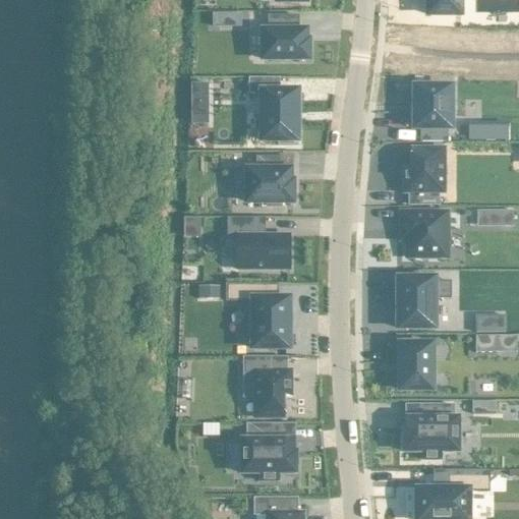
[(430,0),(431,13),(463,13),(462,0),(430,0)]
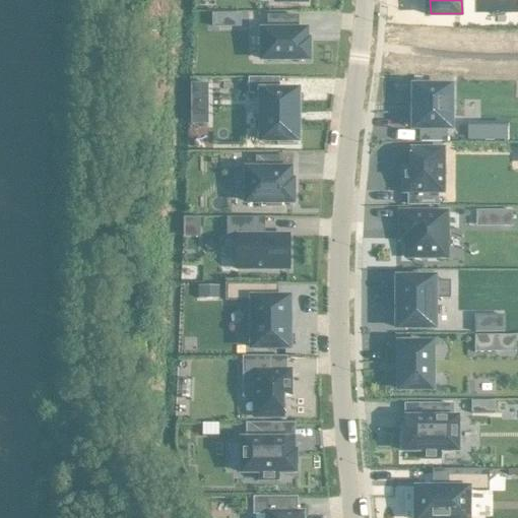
[(225,12),(214,12),(214,25),(225,25),(225,12)]
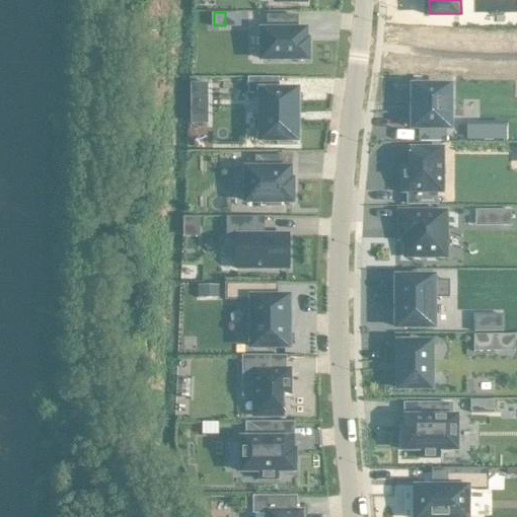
[(265,29),(265,58),(309,58),(309,41),(307,41),(307,35),(307,30),(299,30),(299,15),(270,15),(270,29),(265,29)]
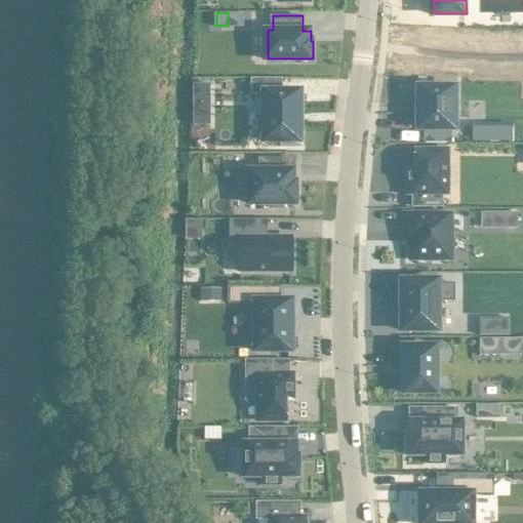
[(253,78),(253,92),(266,92),(266,141),(283,141),(283,145),(297,145),(297,141),(303,141),(302,91),(284,91),(284,78),(253,78)]
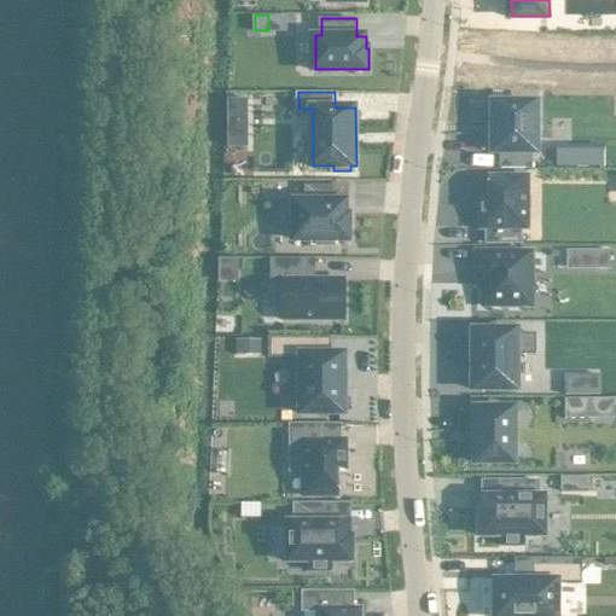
[(231,98),(230,146),(242,146),(250,146),(250,98),(243,98),(231,98)]
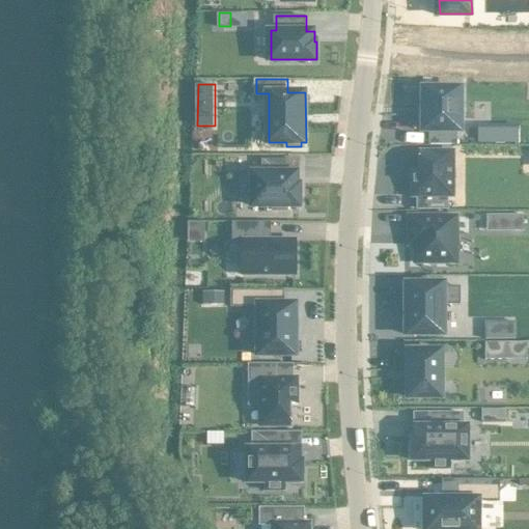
[(423,88),(423,130),(429,130),(429,143),(456,143),(456,130),(461,130),(461,88),(423,88)]
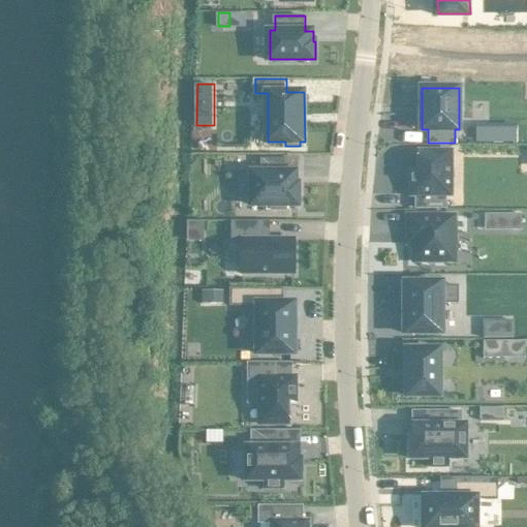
[(413,169),(413,194),(417,194),(417,207),(448,207),(448,194),(454,194),(454,150),(421,150),(421,169),(413,169)]
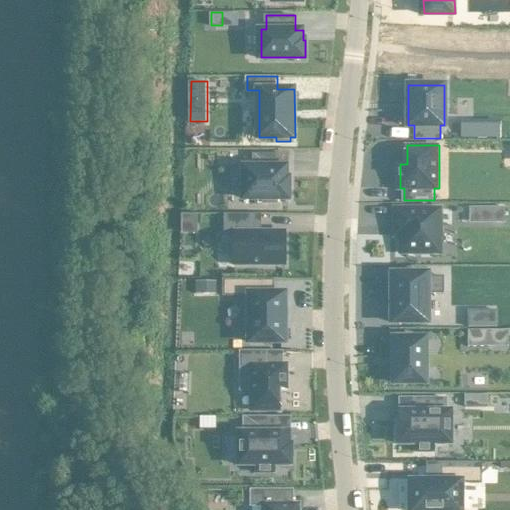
[(247,166),(247,197),(266,198),(266,202),(280,201),(280,198),(290,198),(290,178),(289,178),(289,166),(281,166),(281,154),(256,154),(256,166),(247,166)]
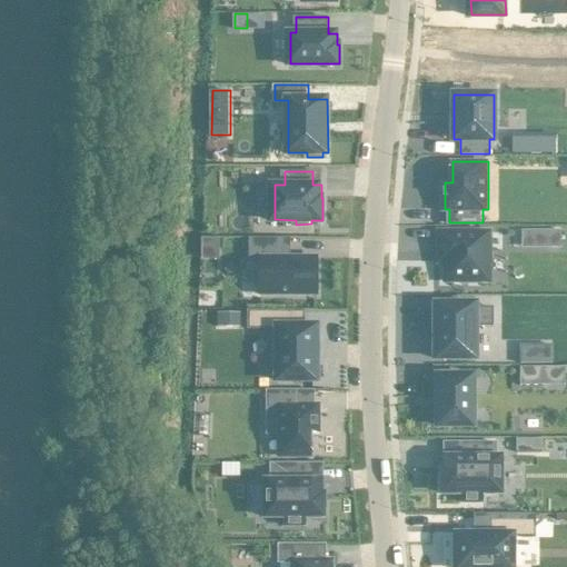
[(564,229),(550,229),(550,246),(564,246),(564,229)]
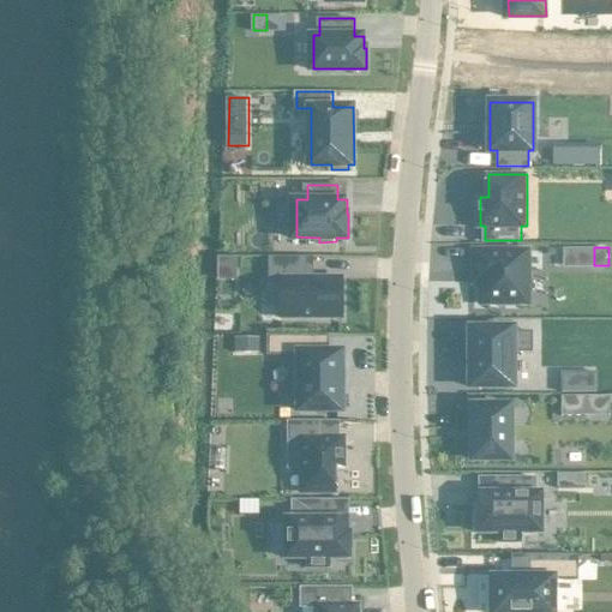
[(477,250),(477,282),(484,282),(484,303),(531,303),(531,250),(477,250)]
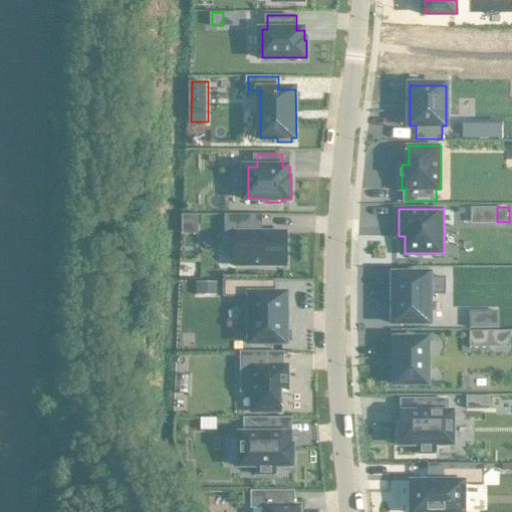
[(227,214),(227,233),(237,233),(237,264),(287,264),(287,231),(253,231),(253,214),(227,214)]
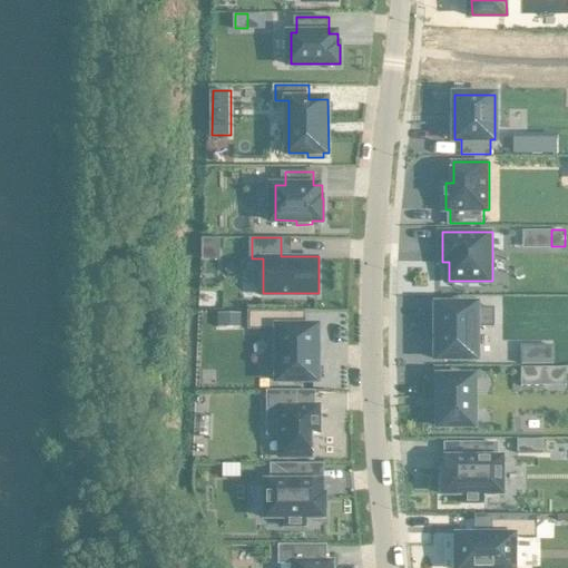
[(439,304),(439,358),(478,358),(478,304),(439,304)]
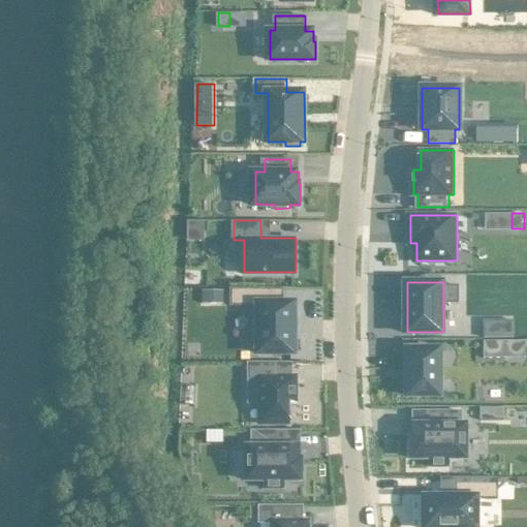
[(231,287),(231,304),(258,304),(258,352),(295,352),(295,303),(283,303),(283,287),(231,287)]
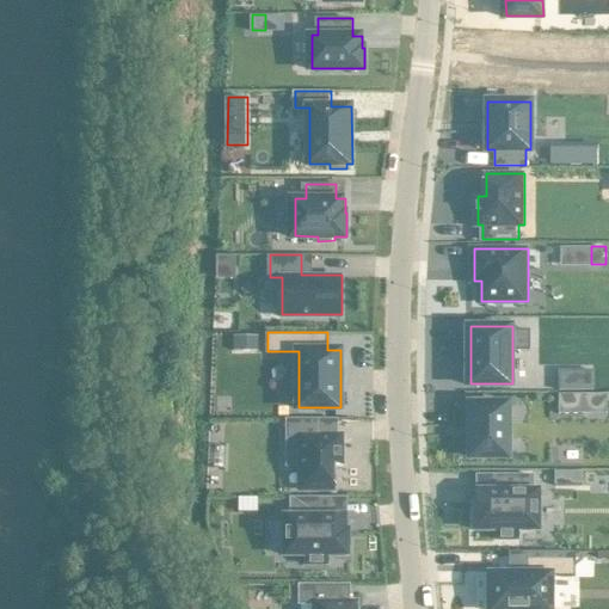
[(235,334),(235,349),(260,349),(260,334),(235,334)]
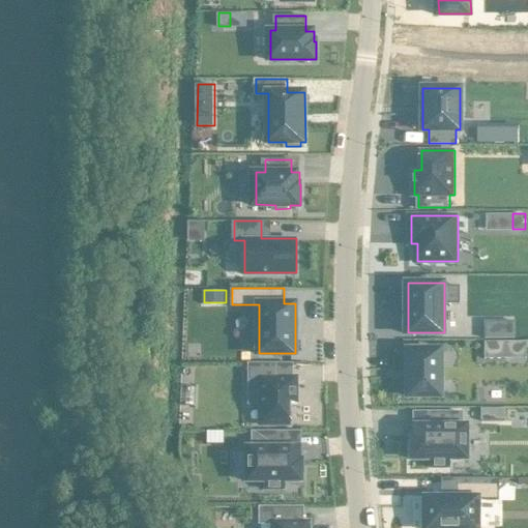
[(507,340),(487,340),(487,357),(507,357),(507,340)]
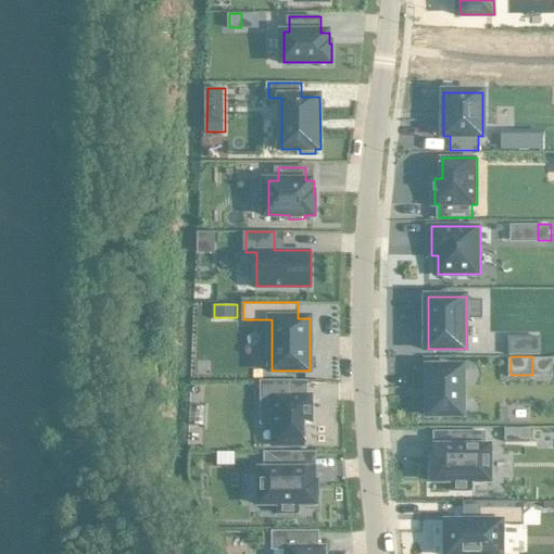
[(430,367),(430,415),(464,415),(464,367),(430,367)]
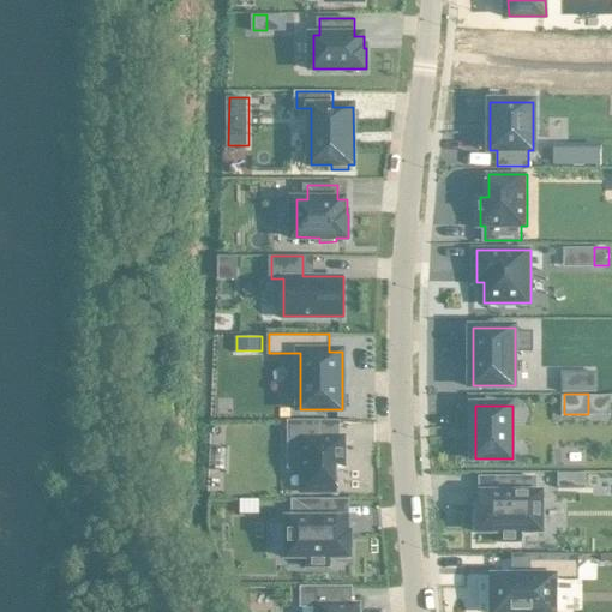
[(291,420),(291,439),(304,439),(305,468),(305,491),(339,491),(337,466),(345,466),(345,437),(341,437),(341,420),(291,420)]
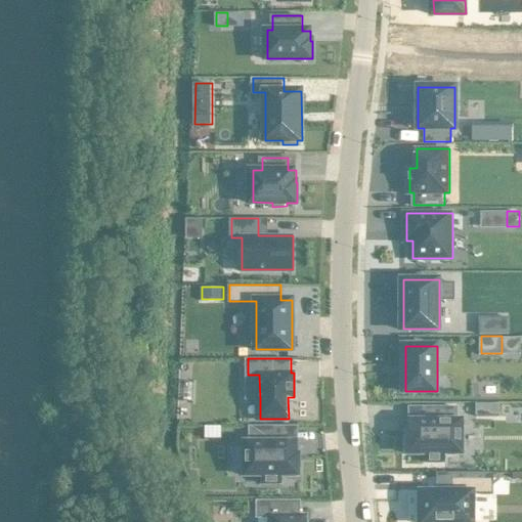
[(478,402),(478,415),(501,415),(501,402),(478,402)]
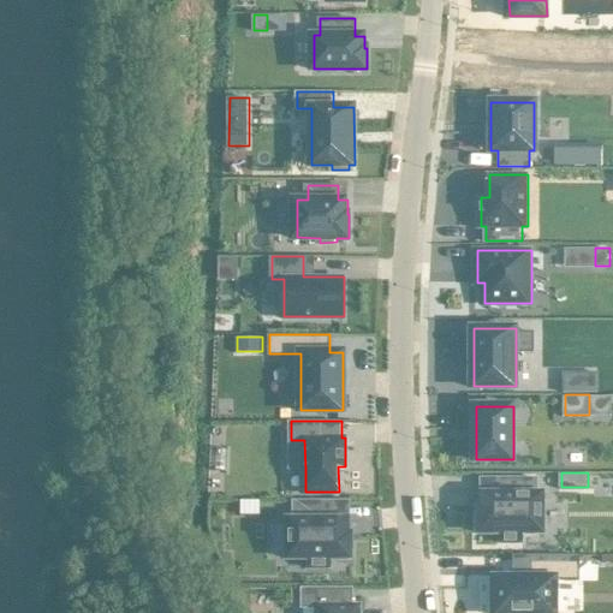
[(482,509),(482,531),(501,531),(501,541),(524,541),(524,531),(545,531),(545,493),(539,493),(539,477),(499,477),(499,493),(484,493),(484,509),(482,509)]
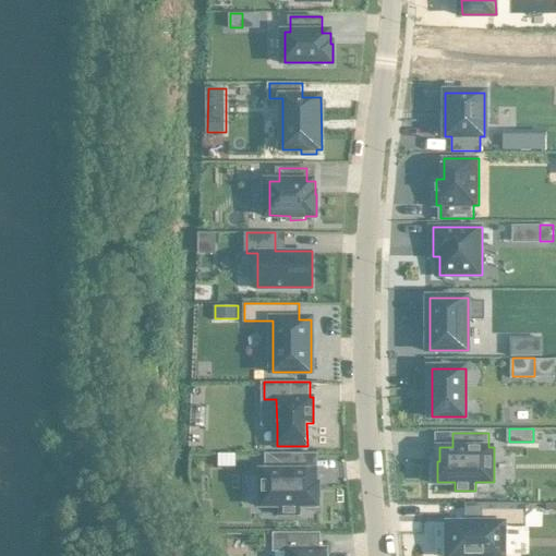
[(262,470),(262,505),(280,505),(280,514),(300,514),(300,506),(318,506),(318,484),(316,484),(316,471),(303,471),(303,454),(266,454),(266,471),(262,470)]
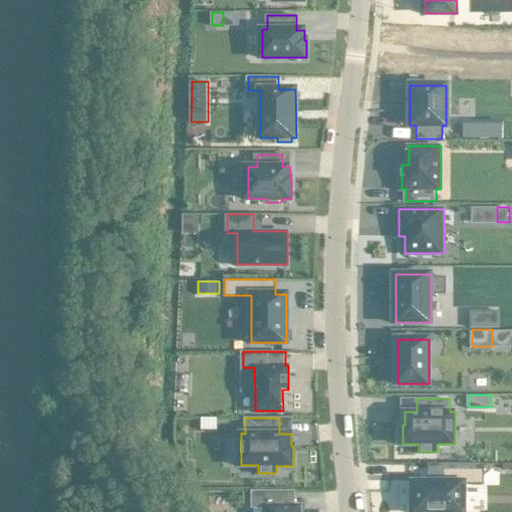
[(414,482),(414,511),(464,511),(465,484),(485,484),(485,467),(444,467),(444,482),(431,482),(414,482)]
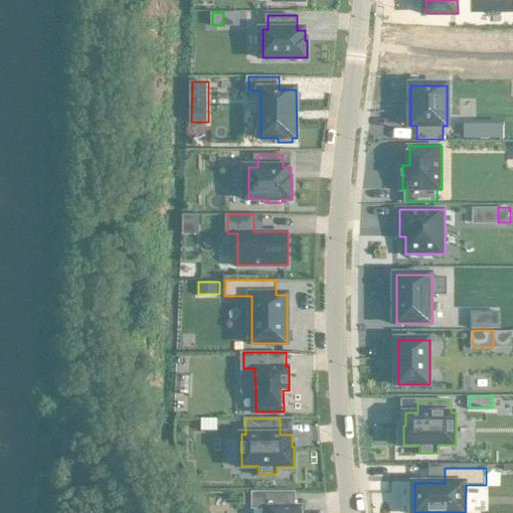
[(250,492),(250,511),(267,511),(267,512),(301,512),(301,506),(296,506),(296,492),(250,492)]
